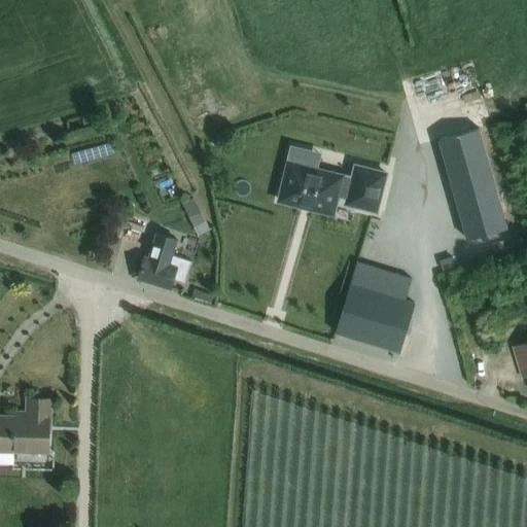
[(442,139),(437,140),(460,219),(465,239),(505,227),(478,129),(442,139)]
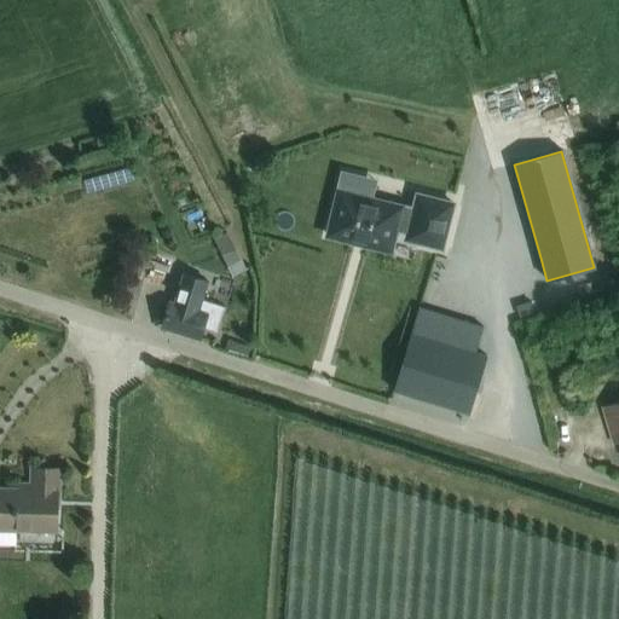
[(389,250),(394,230),(405,233),(404,241),(441,250),(455,202),(416,191),(411,210),(339,192),(328,235),(389,250)]
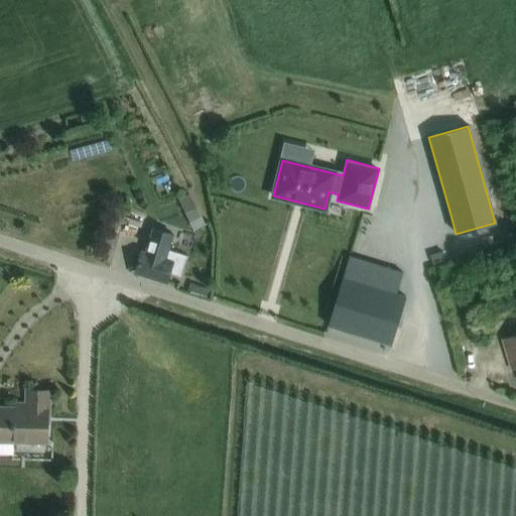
[(204,225),(197,209),(187,192),(177,198),(194,230),(204,225)]
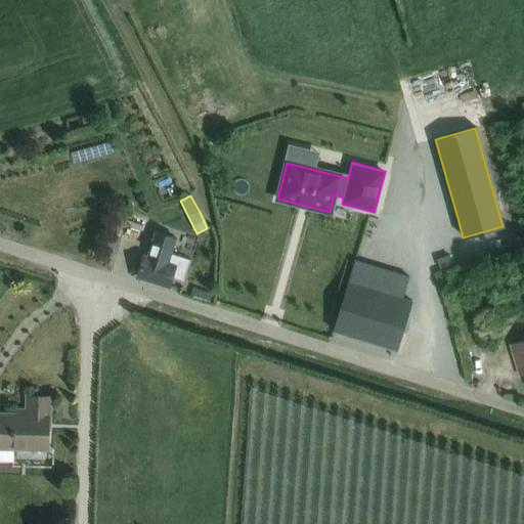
[(143,255),(136,276),(168,288),(171,277),(183,280),(189,260),(170,254),(175,238),(155,232),(147,256),(143,255)]
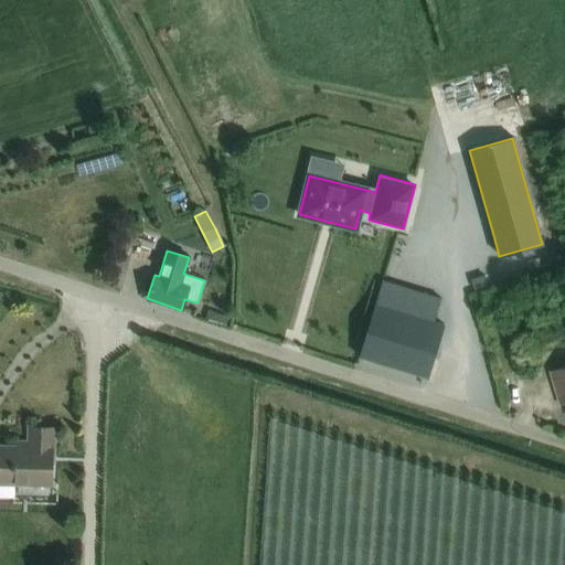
[(426,376),(443,323),(375,302),(359,355),(426,376)]
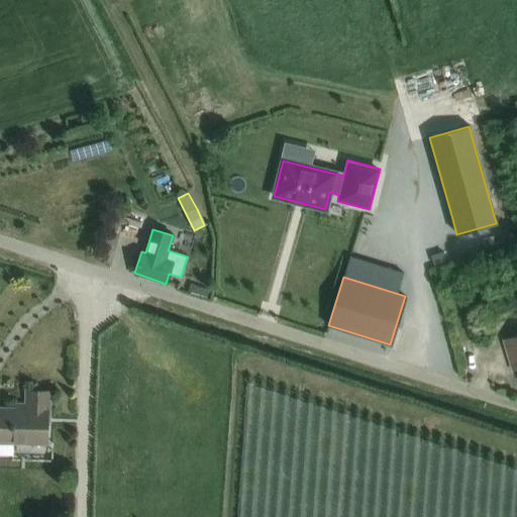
[(194,285),(191,293),(207,298),(209,291),(194,285)]
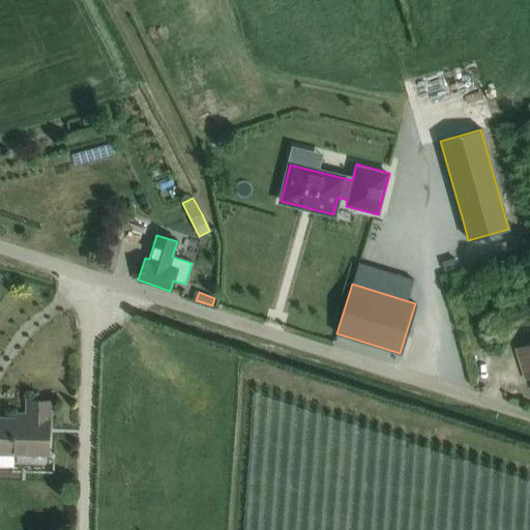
[(529,346),(517,350),(525,379),(529,378),(529,346)]
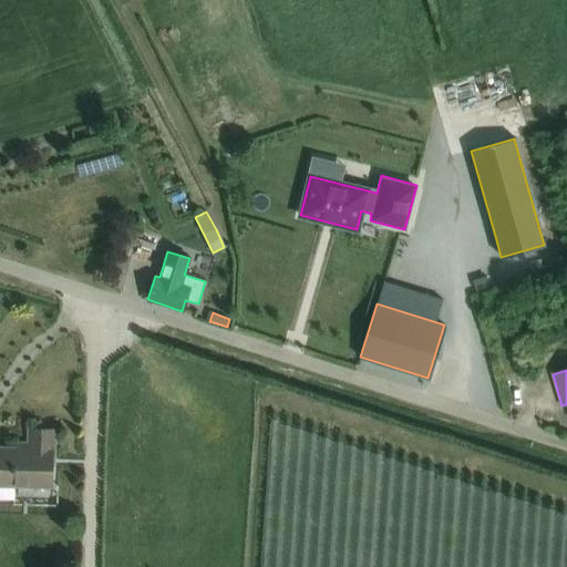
[(0,485),(51,487),(52,450),(54,450),(55,430),(28,429),(27,449),(0,446),(0,485)]
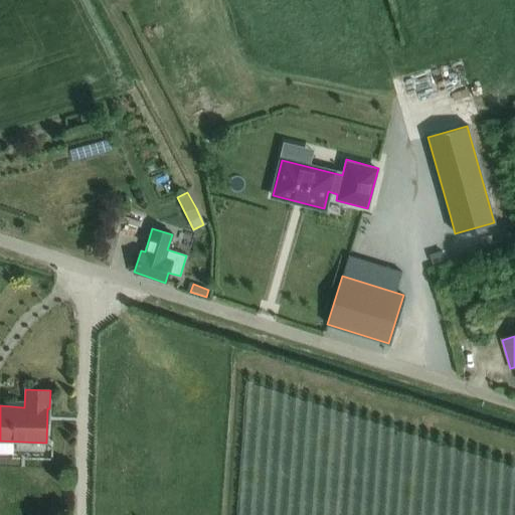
[(0,466),(11,467),(12,452),(0,450),(0,466)]
